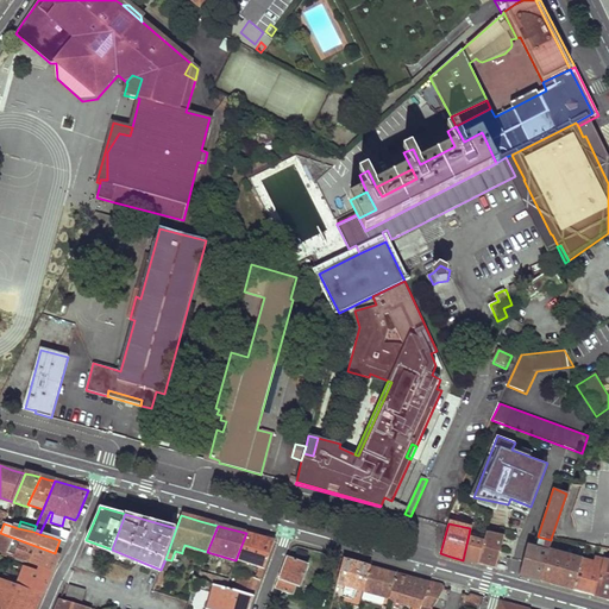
[(66,542),(69,533),(52,527),(49,537),(60,540),(66,542)]
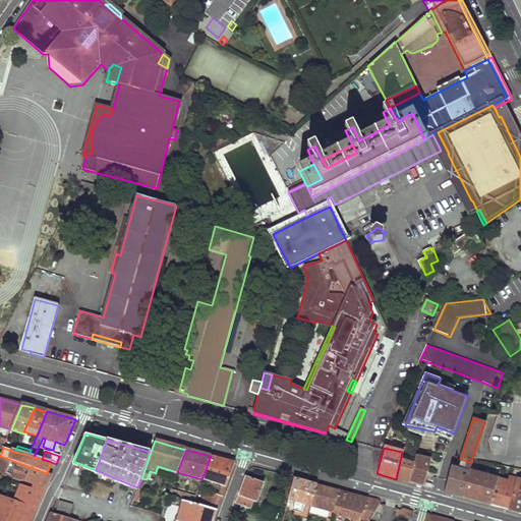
[(409,482),(423,486),(430,459),(416,455),(414,461),(409,482)]
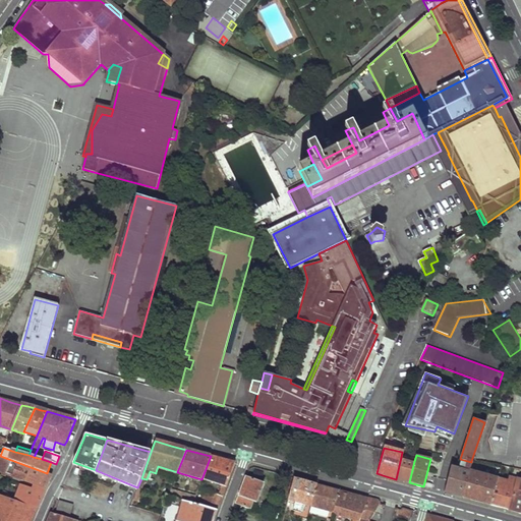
[(0,456),(0,473),(5,476),(6,473),(31,482),(36,484),(46,487),(52,474),(47,473),(0,456)]
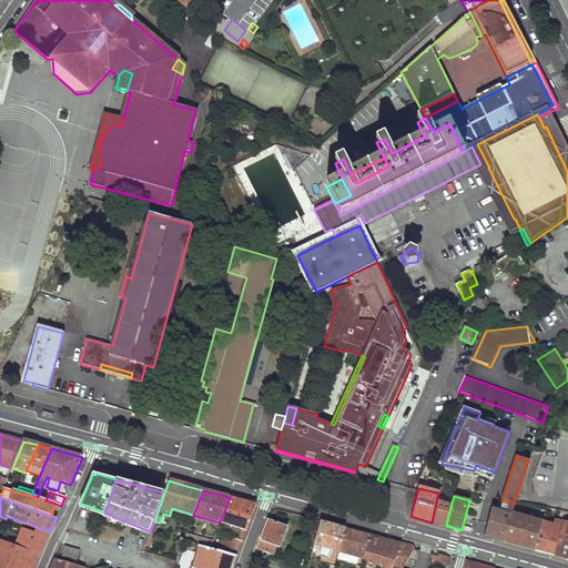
[(230,497),(220,523),(242,529),(239,540),(230,537),(216,531),(213,541),(210,548),(237,556),(256,505),(243,501),(230,497)]
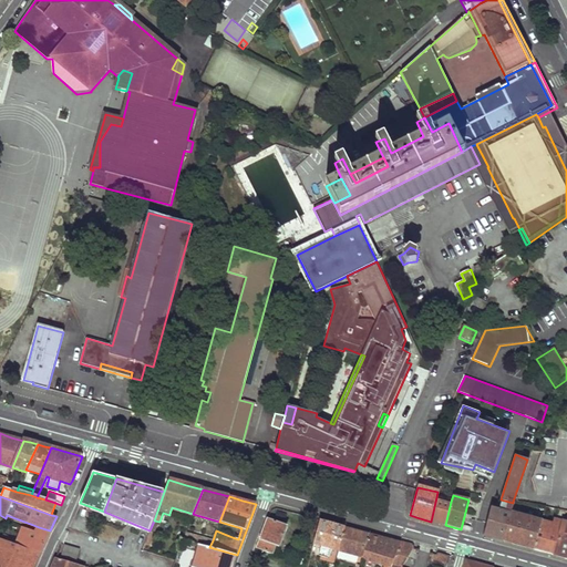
[(451,502),(436,497),(431,522),(437,523),(445,525),(451,502)]
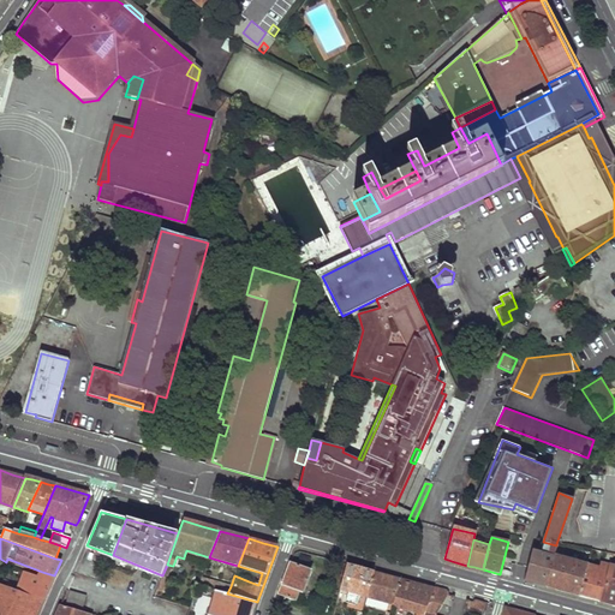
[(556,550),(542,545),(539,553),(554,557),(556,550)]
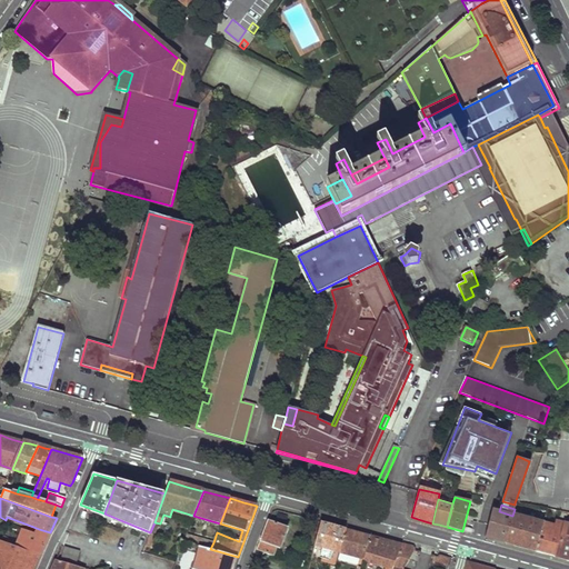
[(193,516),(172,509),(170,516),(191,521),(193,516)]
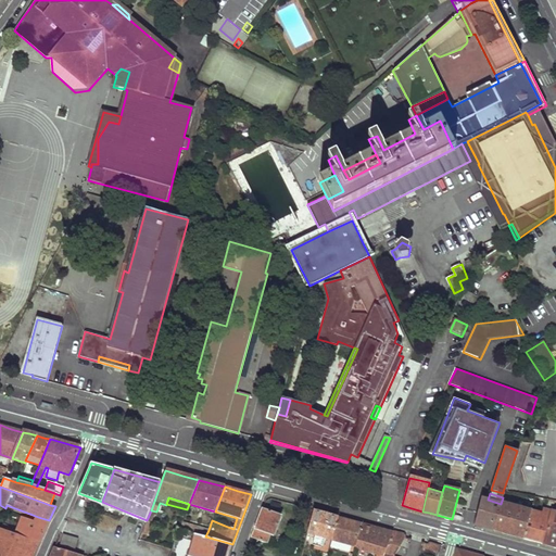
[(488,500),(481,498),(475,526),(493,530),(501,504),(488,500)]
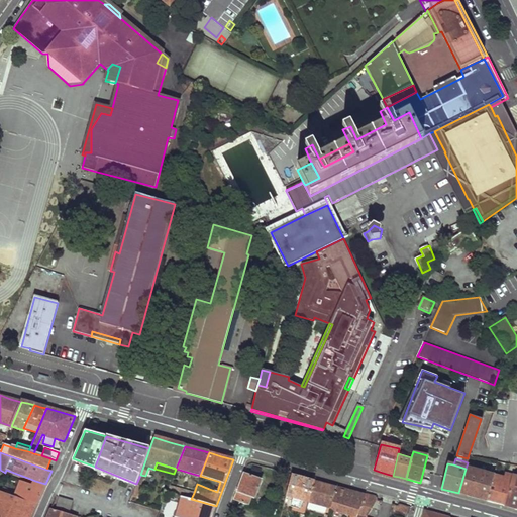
[(516,467),(506,464),(503,478),(494,476),(487,501),(496,503),(505,506),(513,476),(516,467)]
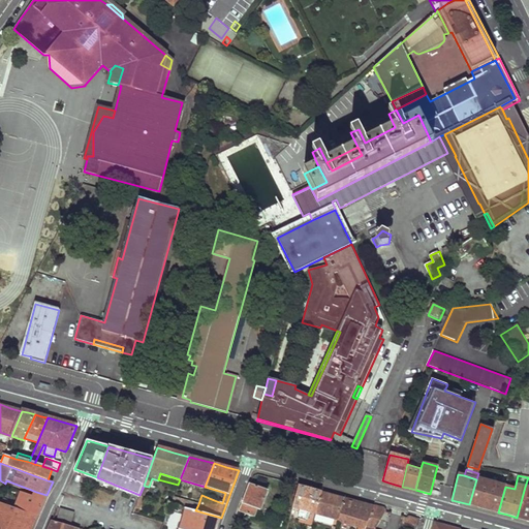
[(476,479),(469,504),(484,508),(498,512),(505,487),(476,479)]
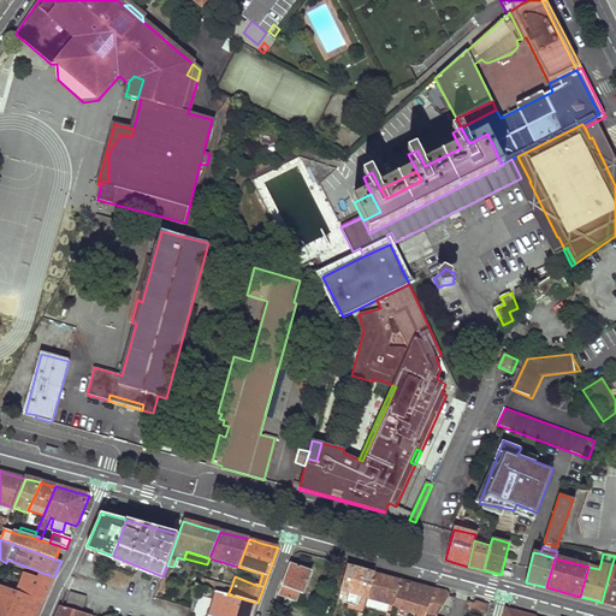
[(7,560),(6,563),(35,574),(36,570),(7,560)]
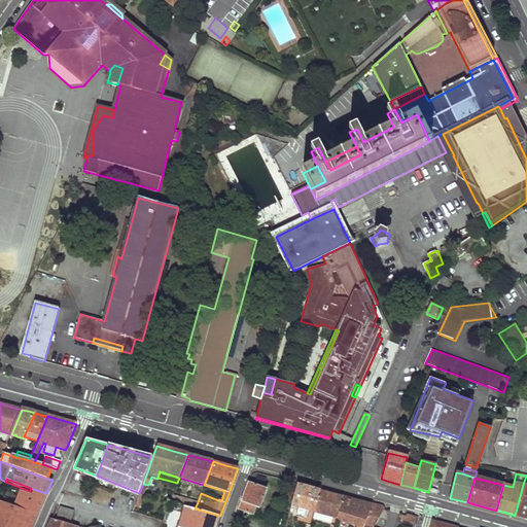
[(249,482),(238,511),(252,516),(256,506),(259,507),(267,489),(249,482)]
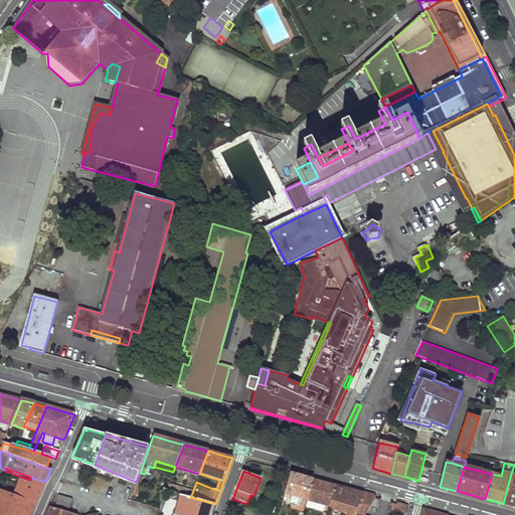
[(145,474),(140,473),(136,482),(141,484),(145,474)]
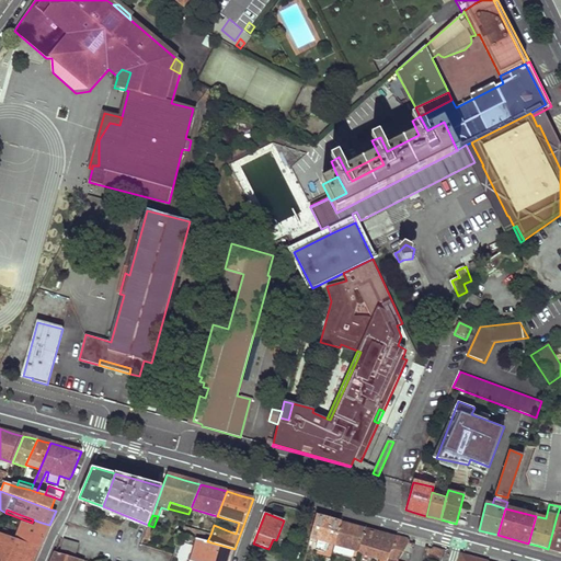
[(328,518),(316,515),(310,538),(318,540),(315,549),(323,551),(327,542),(334,545),(340,522),(328,518)]
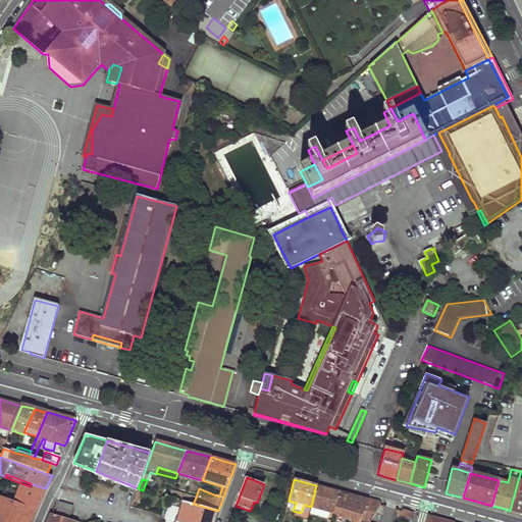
[(517,513),(521,514),(521,481),(518,480),(510,511),(517,513)]
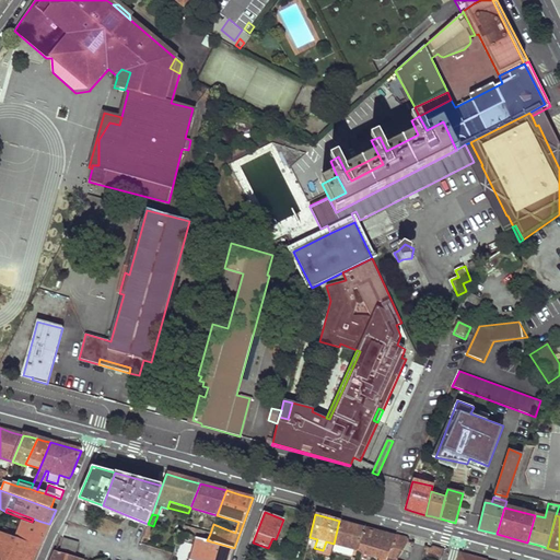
[(49,524),(38,521),(36,526),(47,529),(48,527),(49,524)]
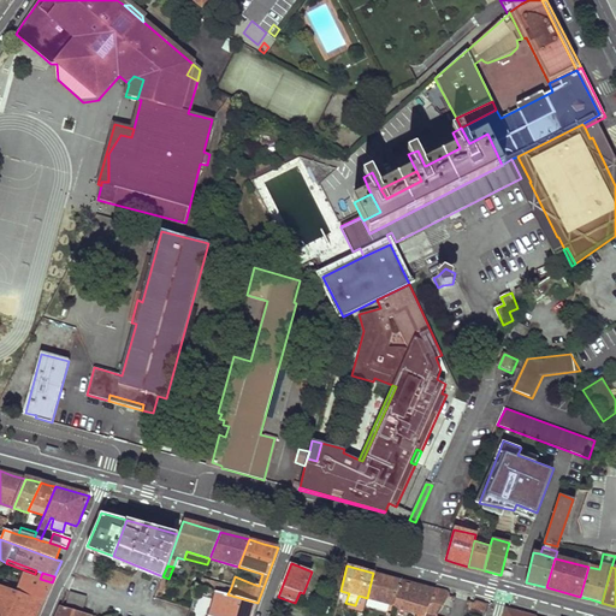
[(373,573),(367,598),(392,605),(400,580),(386,576),(373,573)]
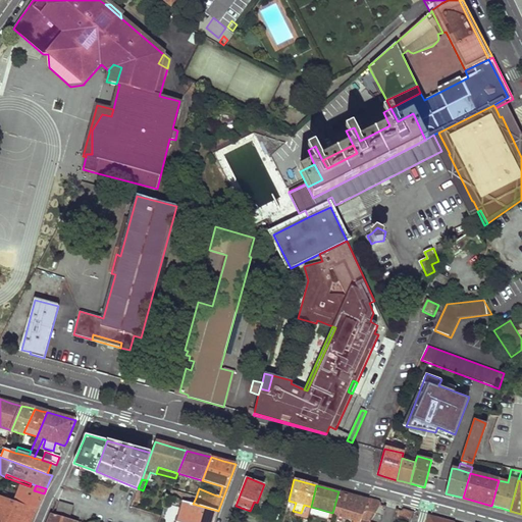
[(132,508),(136,509),(143,490),(138,488),(132,508)]
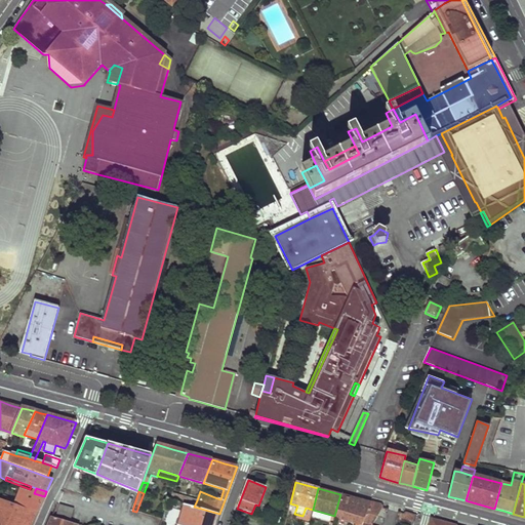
[(38,512),(44,496),(34,493),(31,500),(22,496),(18,505),(30,510),(38,512)]
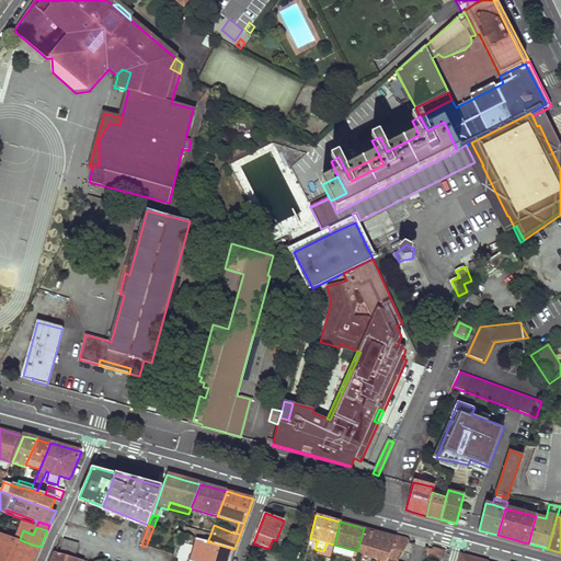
[(210,535),(184,527),(181,534),(199,539),(207,541),(210,535)]
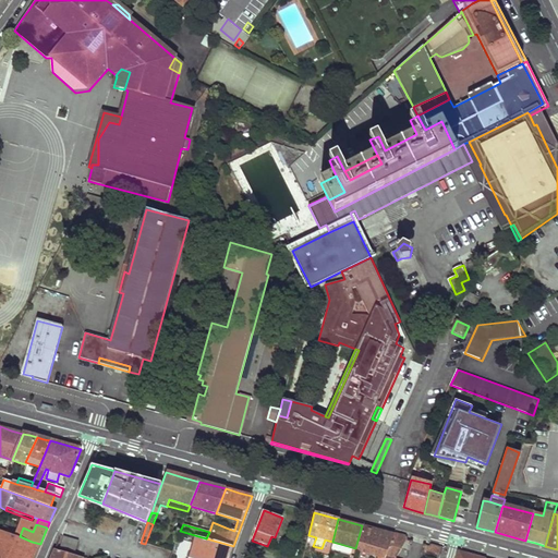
[(362,525),(355,548),(362,553),(380,557),(379,557),(384,557),(393,534),(378,530),(362,525)]
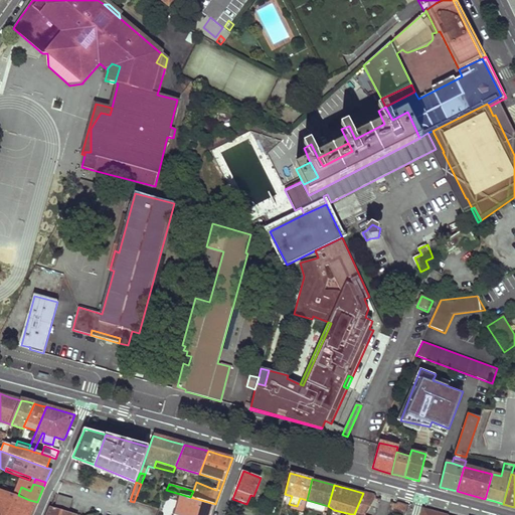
[(354,514),(364,514),(376,496),(363,493),(354,514)]
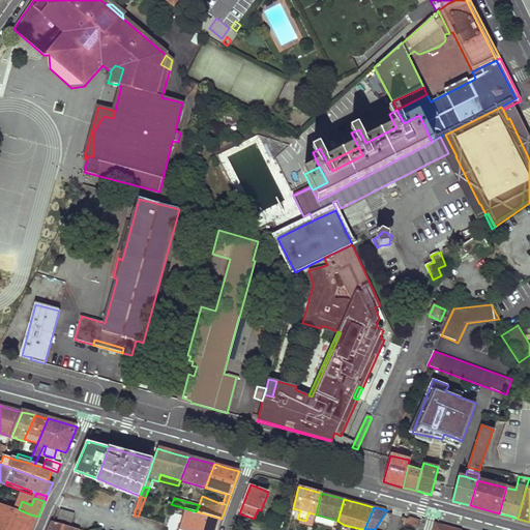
[(56,523),(70,527),(75,513),(59,509),(56,523)]
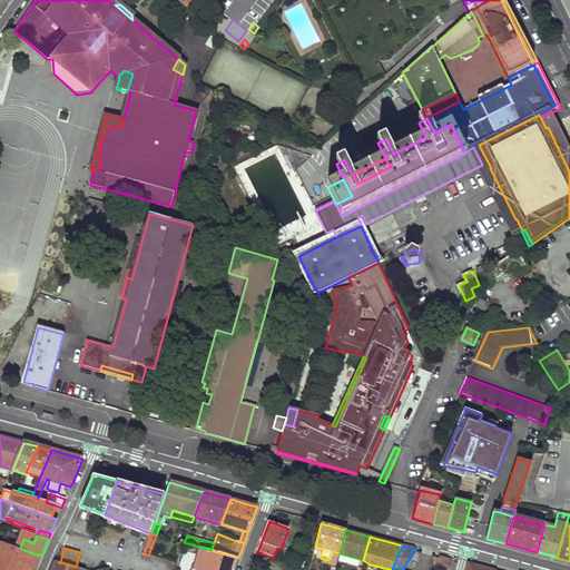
[(210,550),(203,548),(196,569),(233,569),(234,569),(238,558),(210,550)]
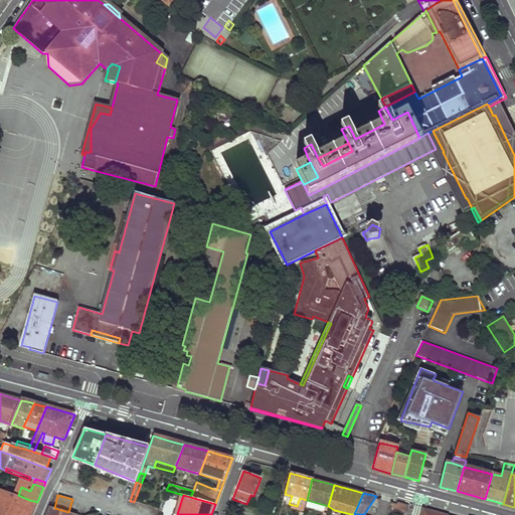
[(31,514),(37,502),(29,500),(26,507),(28,508),(25,514),(15,510),(13,514),(31,514)]
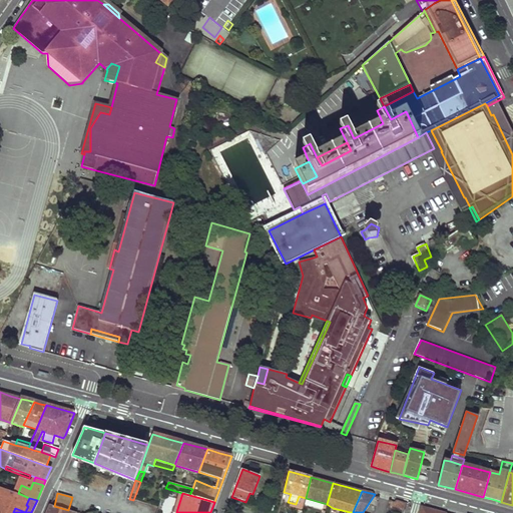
[(407,503),(396,500),(394,501),(391,500),(390,505),(405,509),(407,503)]
